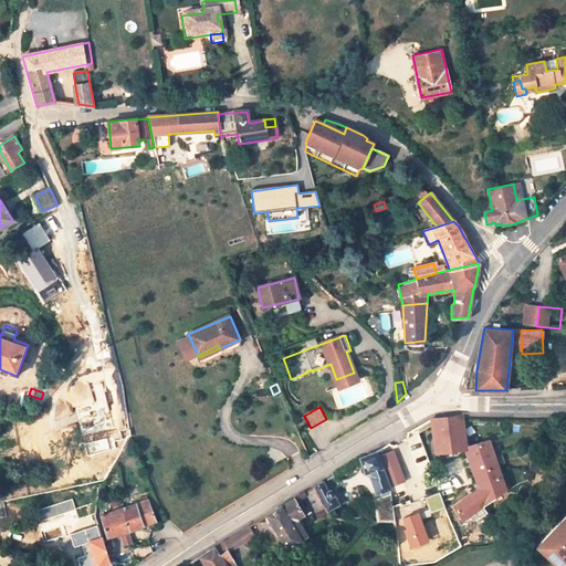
[(433,419),(437,453),(468,447),(463,419),(463,416),(433,419)]
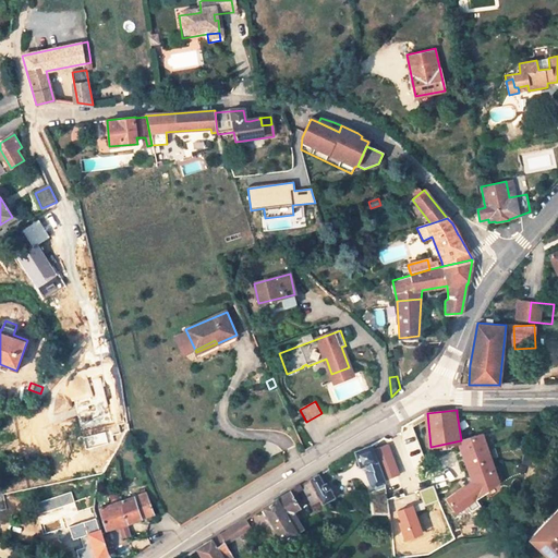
[(461,443),(470,468),(492,460),(483,434),(461,440),(461,443)]
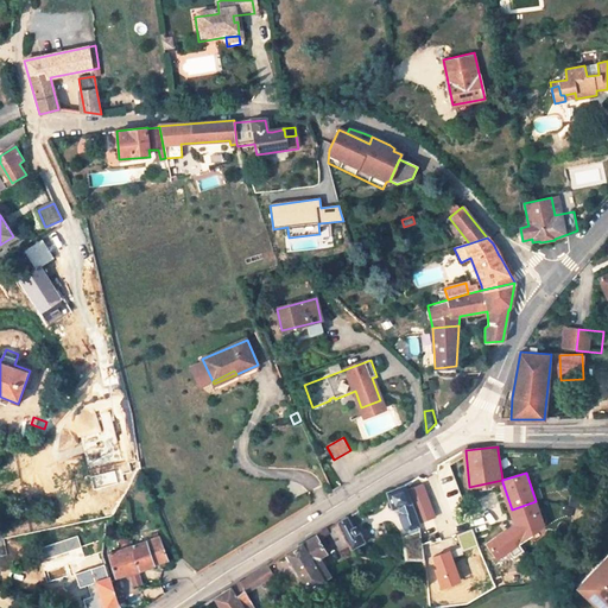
[(388,493),(393,507),(400,505),(401,511),(400,511),(399,512),(399,514),(405,529),(407,529),(419,524),(405,486),(388,493)]
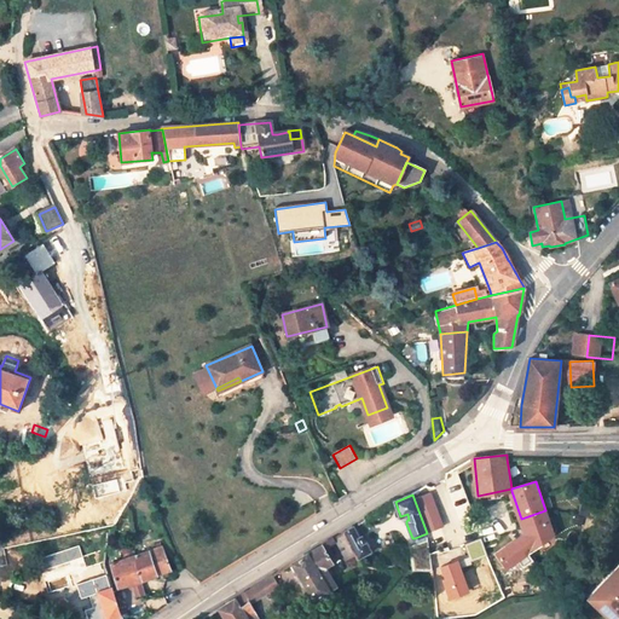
[(496,555),(505,568),(554,534),(545,510),(521,519),(527,533),(496,555)]
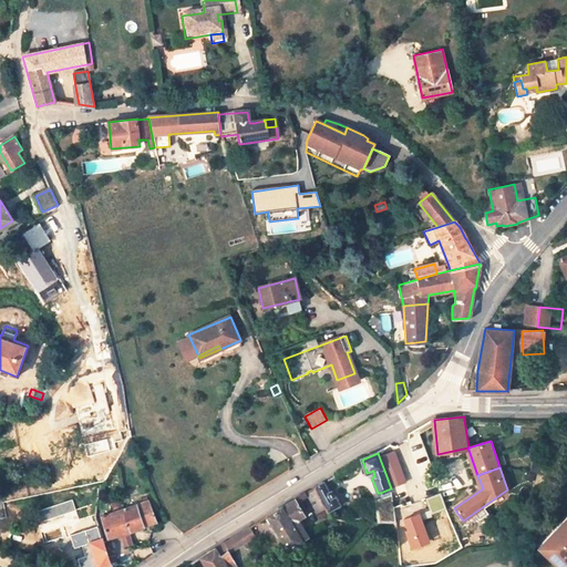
[(340,505),(333,495),(331,496),(323,483),(315,488),(325,508),(327,512),(340,505)]
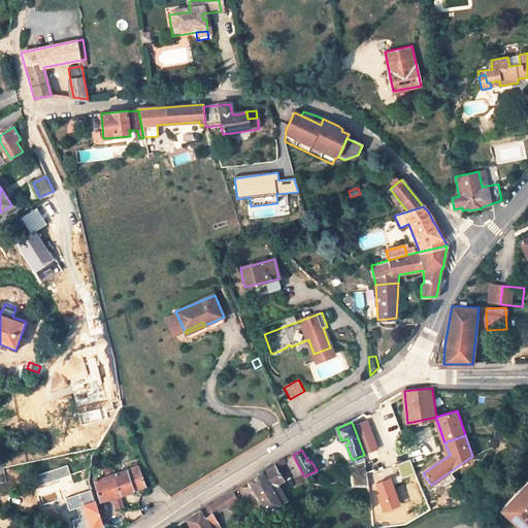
[(286,460),(296,477),(302,473),(293,455),(286,460)]
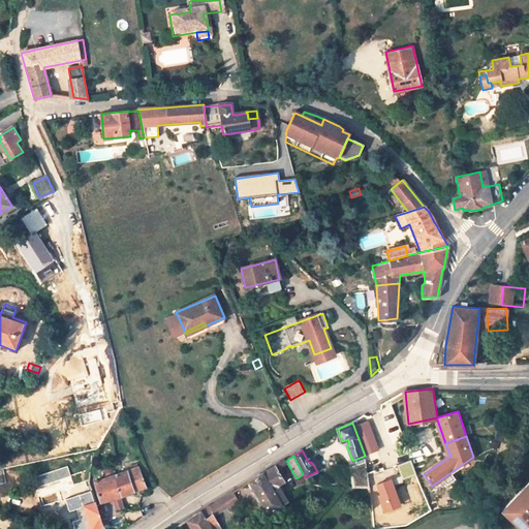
[(93,483),(100,502),(146,488),(137,467),(115,475),(114,472),(105,475),(106,478),(93,483)]
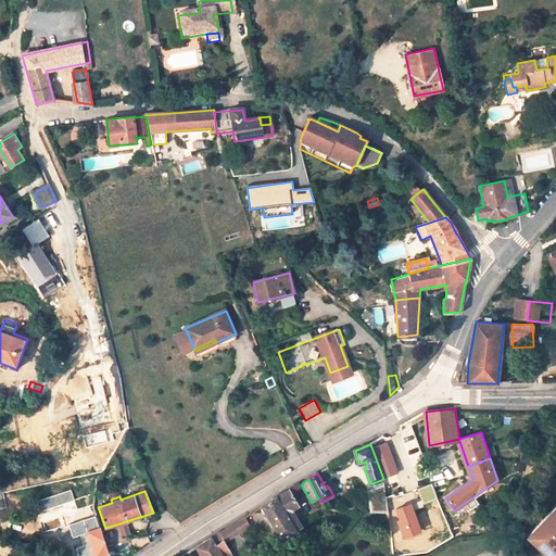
[(292,509),(299,505),(290,491),(263,507),(282,539),(302,527),(292,509)]
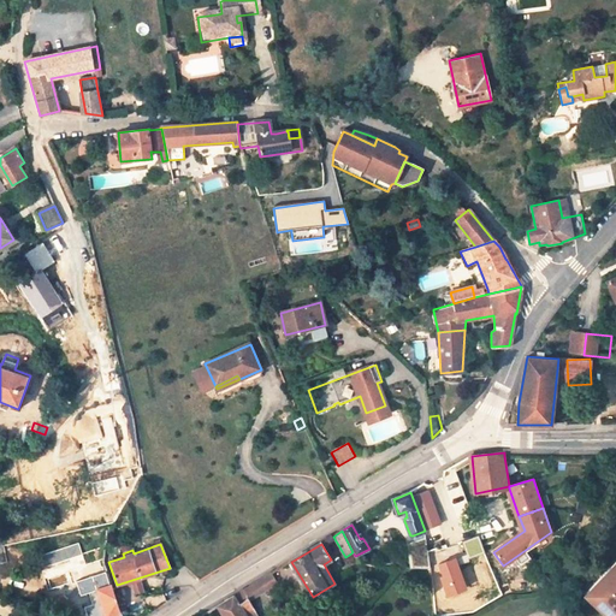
[(615,615),(615,554),(579,592),(604,615),(615,615)]
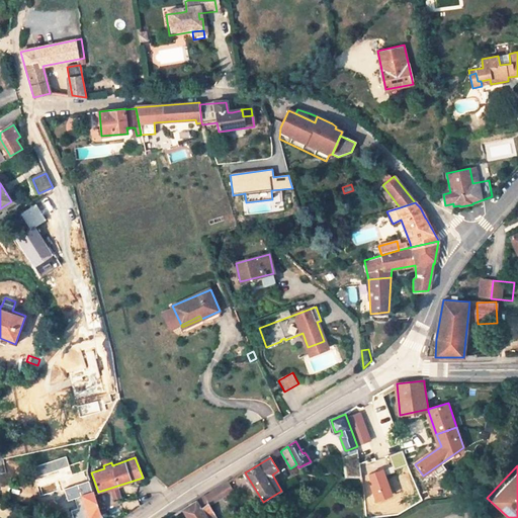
[(35,471),(28,471),(28,485),(36,485),(35,471)]
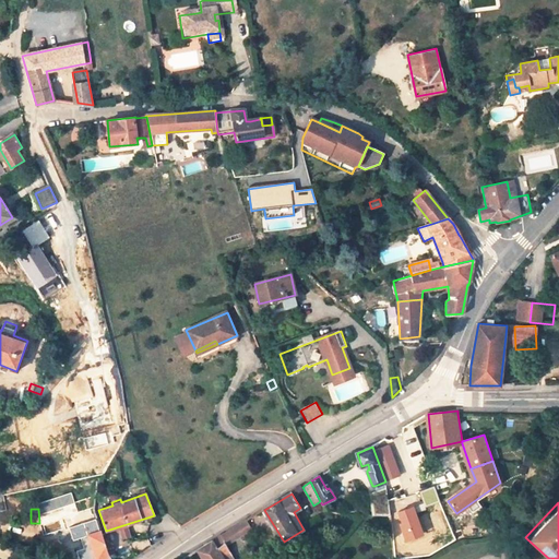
[(226,544),(252,528),(247,520),(222,536),(226,544)]
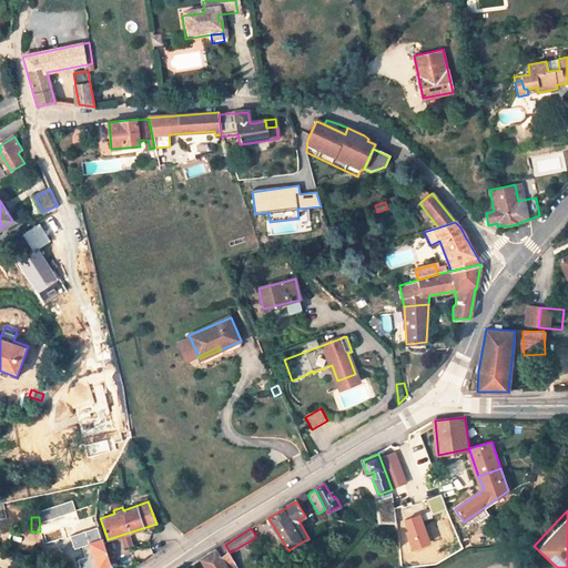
[(99,529),(88,533),(90,543),(102,538),(99,529)]
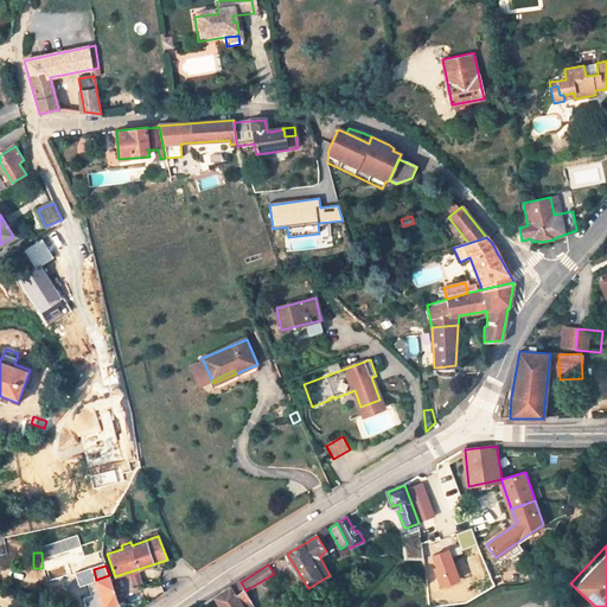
[(95,580),(102,606),(108,606),(120,604),(109,575),(96,580),(95,580)]
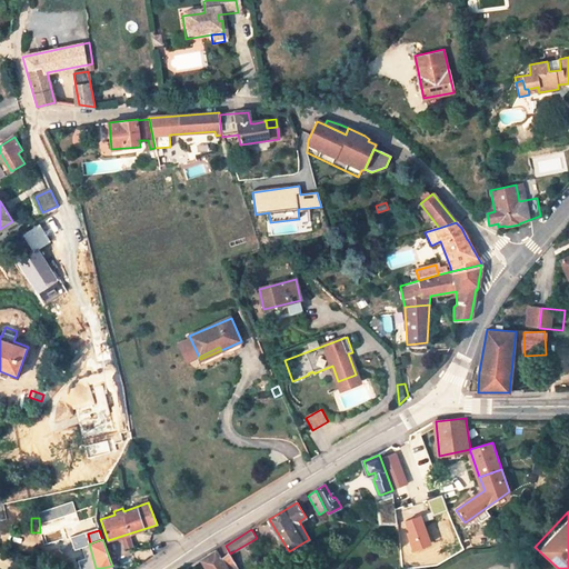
[(239,568),(230,553),(226,546),(202,560),(207,568),(239,568)]
